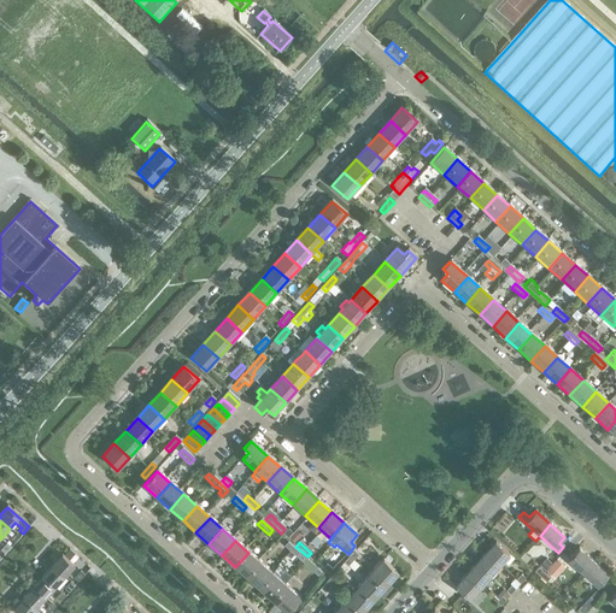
[(295,558),(299,554),(287,543),(283,548),(295,558)]
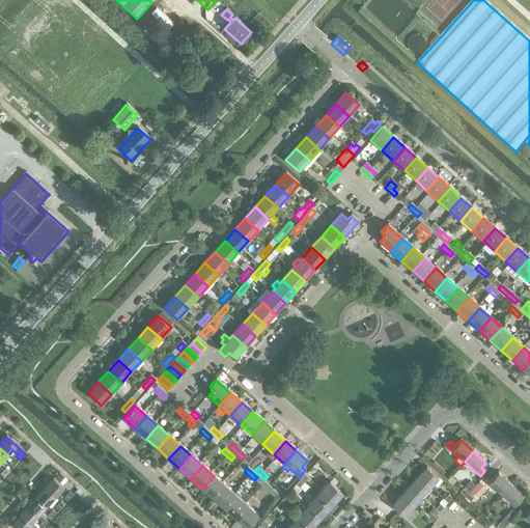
[(438,479),(426,468),(417,478),(428,489),(433,484),(437,489),(442,482),(438,479)]
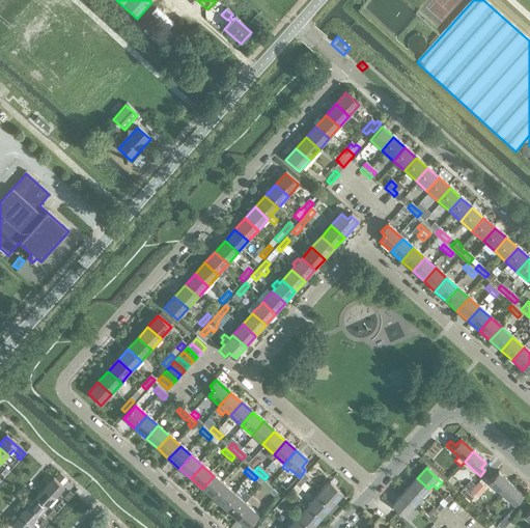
[(489,482),(501,495),(510,484),(497,473),(489,482)]
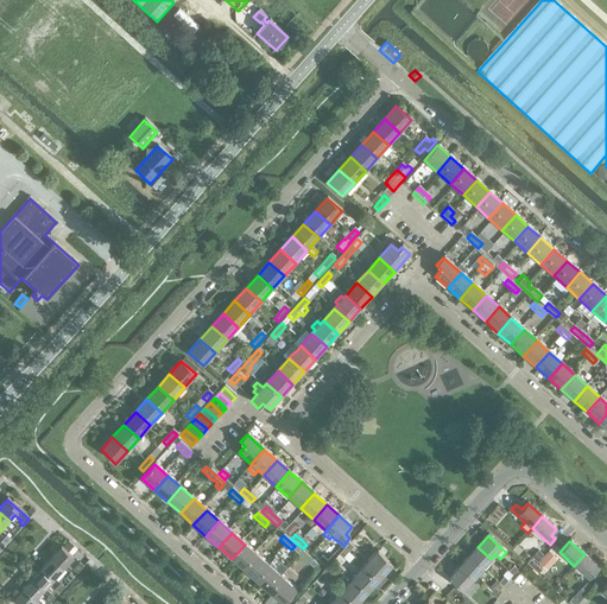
[(258,555),(245,545),(232,559),(245,571),(258,555)]
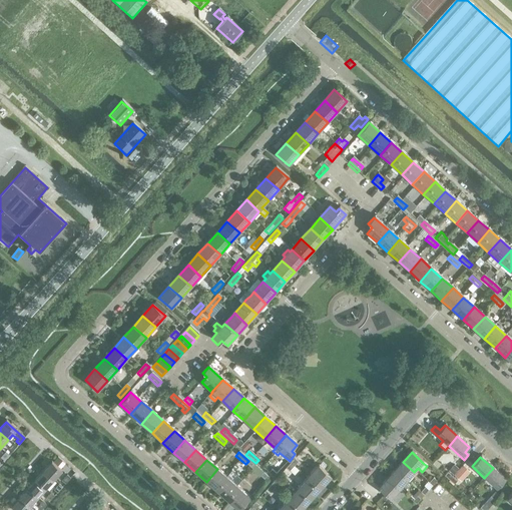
[(286,470),(289,473),(294,477),(298,472),(294,468),(298,463),(294,460),(286,470)]
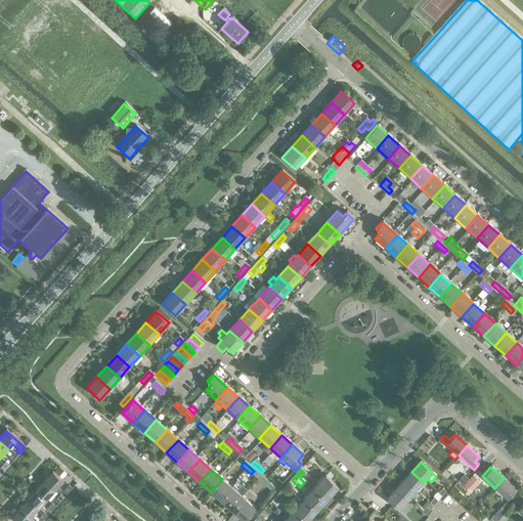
[(52,472),(44,481),(54,491),(62,482),(52,472)]
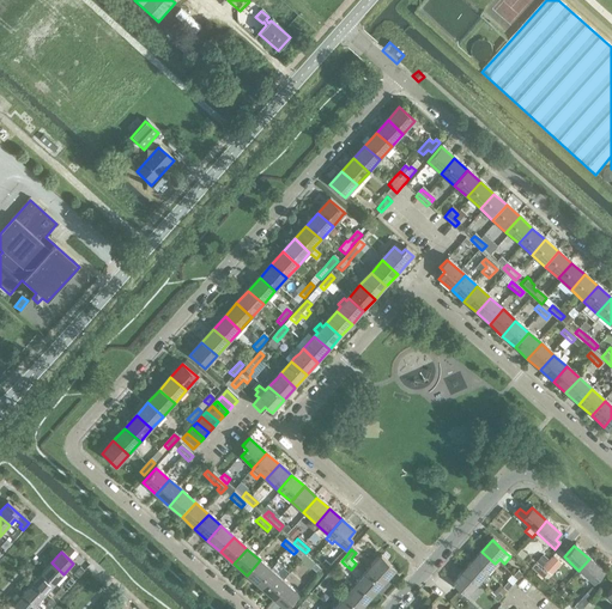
[(495,564),(482,552),(472,562),(485,574),(489,578),(494,572),(490,570),(495,564)]
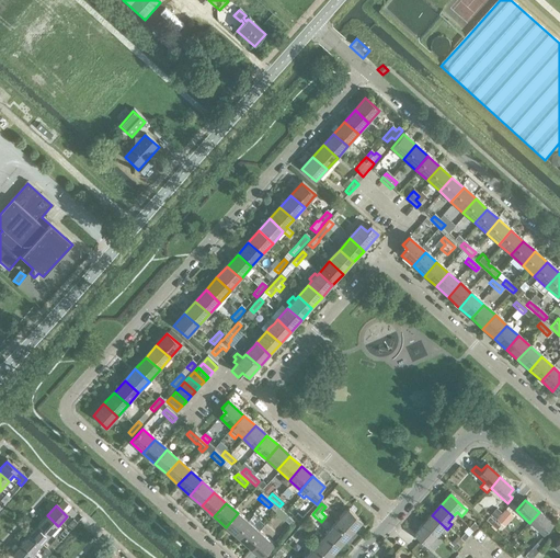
[(305,516),(301,514),(299,512),(296,515),(293,512),(289,509),(286,513),(298,524),(301,520),(305,516)]
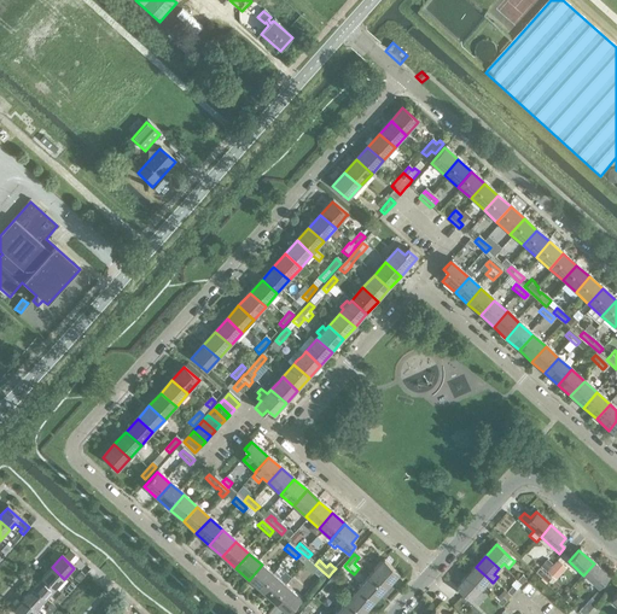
[(383,561),(372,574),(386,588),(399,574),(383,561)]
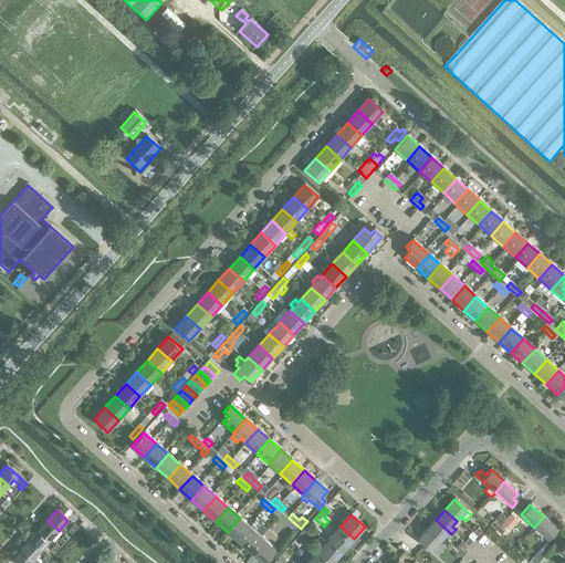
[(557,529),(544,517),(534,528),(547,540),(557,529)]
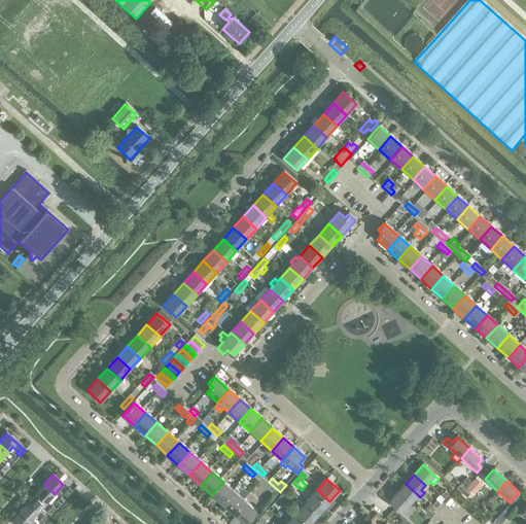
[(234,492),(223,482),(212,495),(222,504),(234,492)]
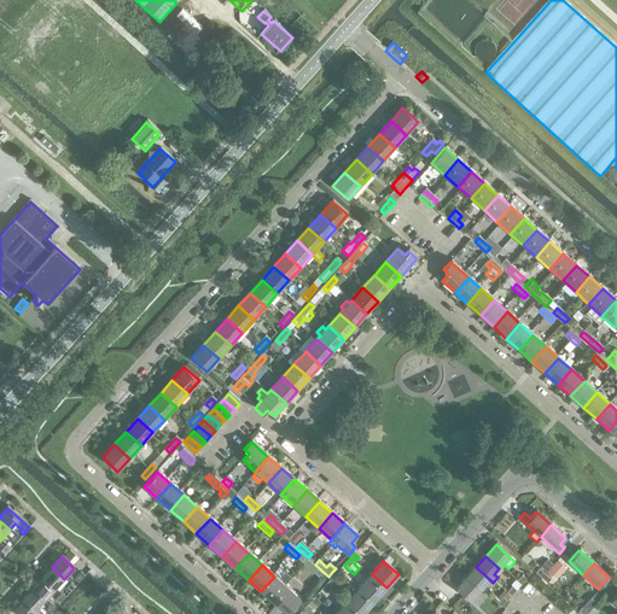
[(545,565),(541,568),(546,574),(551,569),(545,565)]
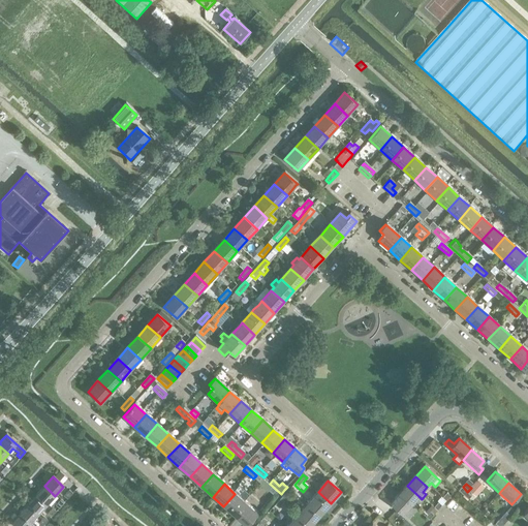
[(44,486),(36,495),(47,504),(55,496),(44,486)]
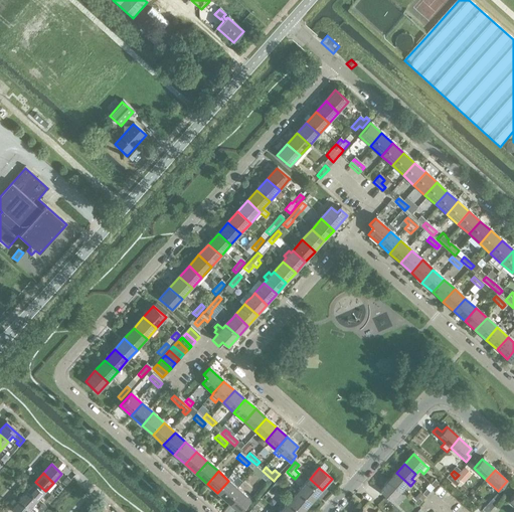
[(407,483),(396,473),(388,482),(399,492),(404,497),(405,495),(403,493),(405,490),(403,488),(407,483)]
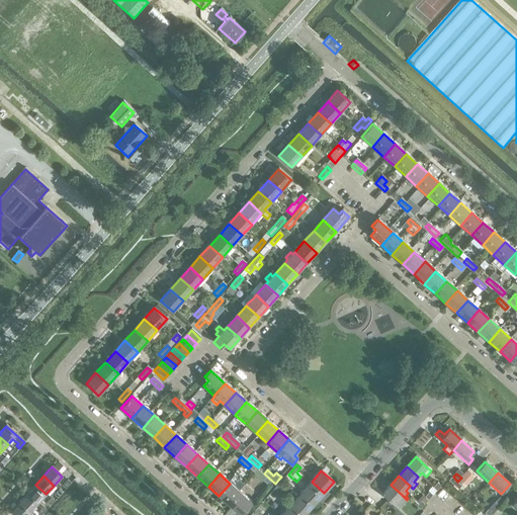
[(267,487),(270,483),(265,479),(262,482),(267,487)]
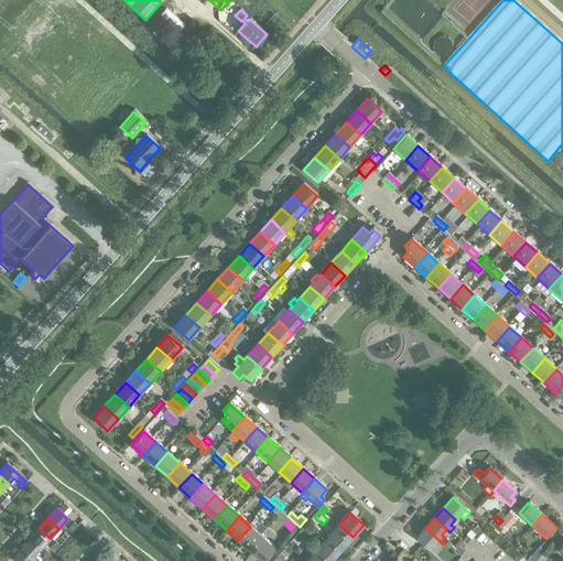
[(498,536),(502,530),(491,521),(488,525),(494,530),(493,531),(498,536)]
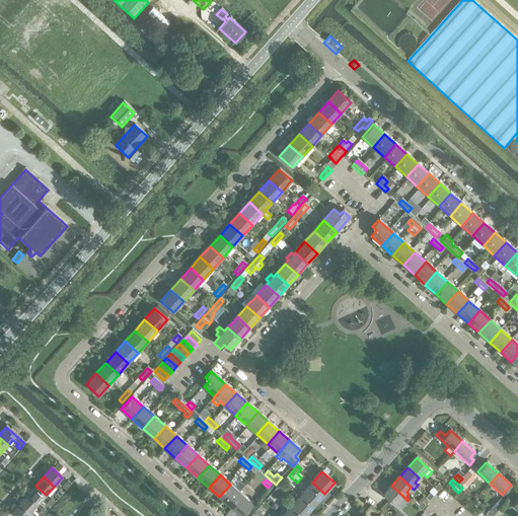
[(312,483),(302,493),(315,505),(324,494),(312,483)]
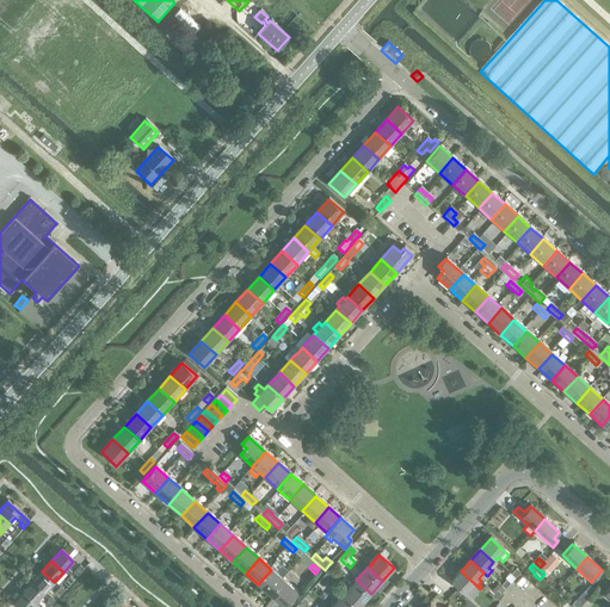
[(284,581),(271,570),(258,584),(271,596),(284,581)]
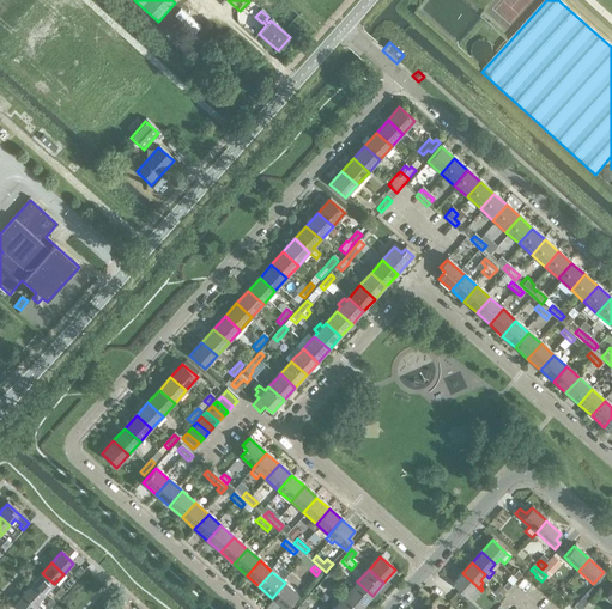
[(42,573),(32,584),(44,595),(54,584),(42,573)]
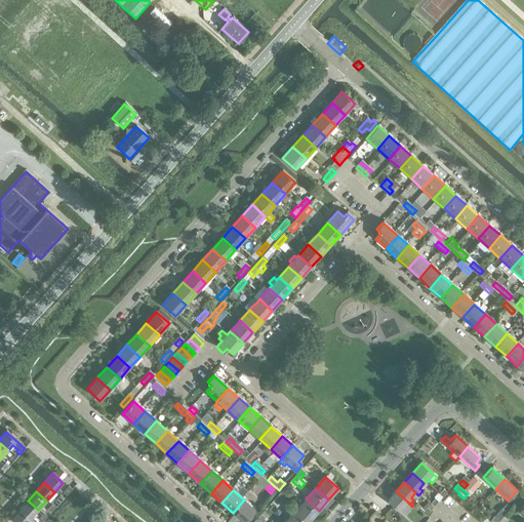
[(407,502),(396,491),(387,500),(399,511),(407,502)]
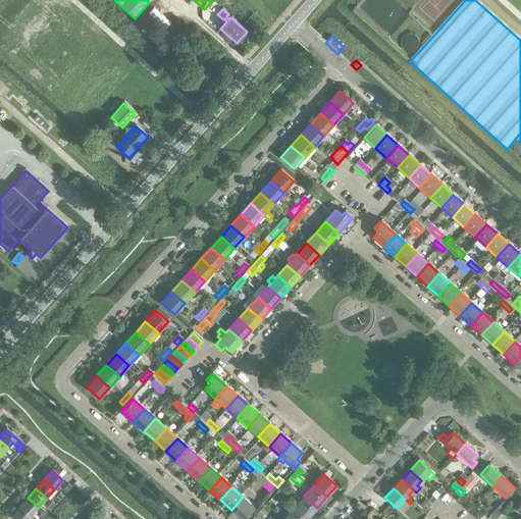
[(279,490),(270,500),(274,503),(282,494),(279,490)]
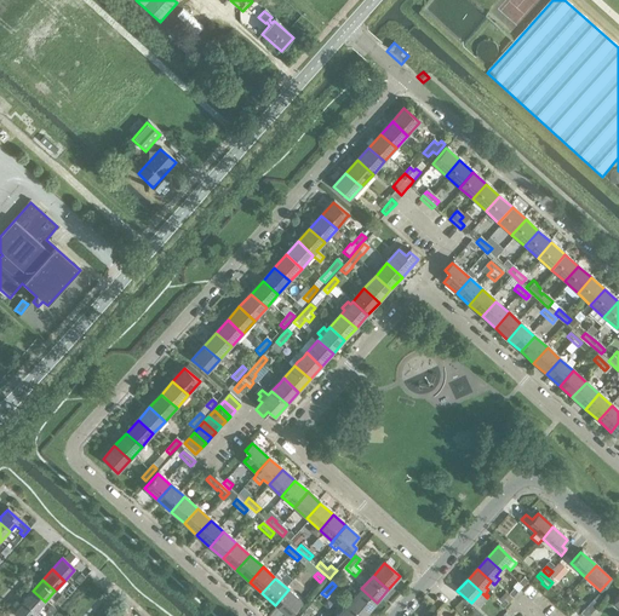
[(361,588),(350,602),(365,615),(367,615),(377,603),(361,588)]
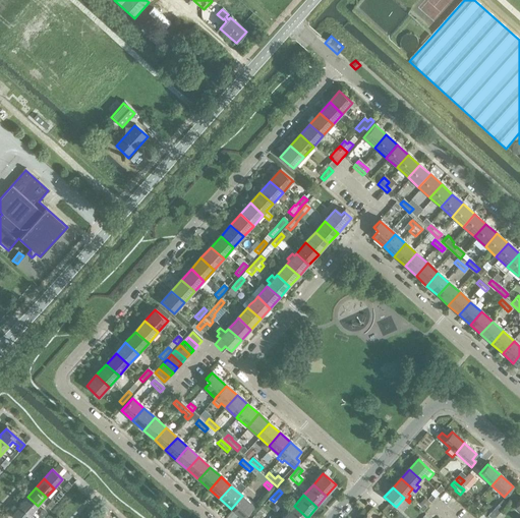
[(253,506),(242,496),(231,509),(240,517),(244,517),(253,506)]
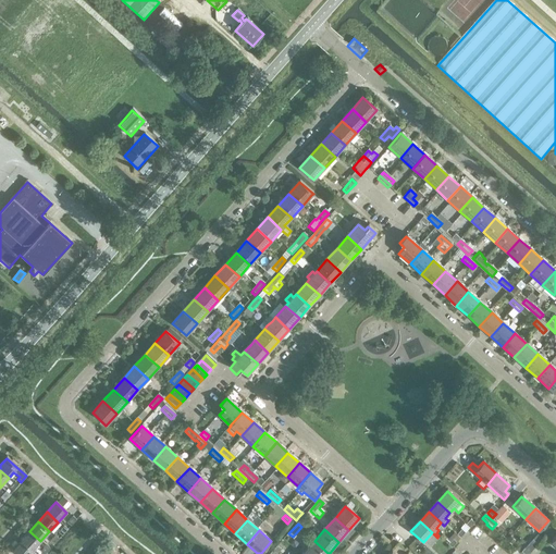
[(29,531),(21,541),(32,551),(40,541),(29,531)]
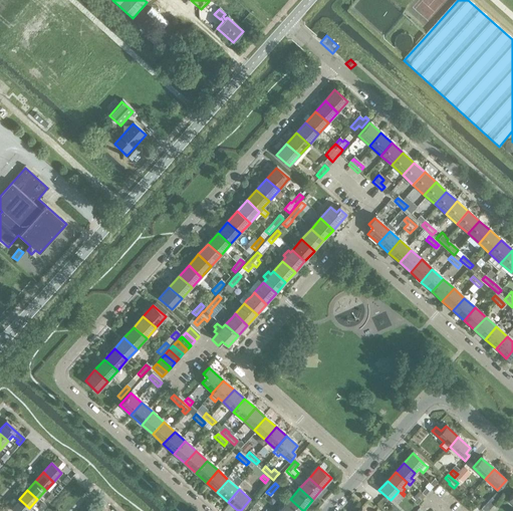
[(426,490),(413,504),(416,507),(429,493),(426,490)]
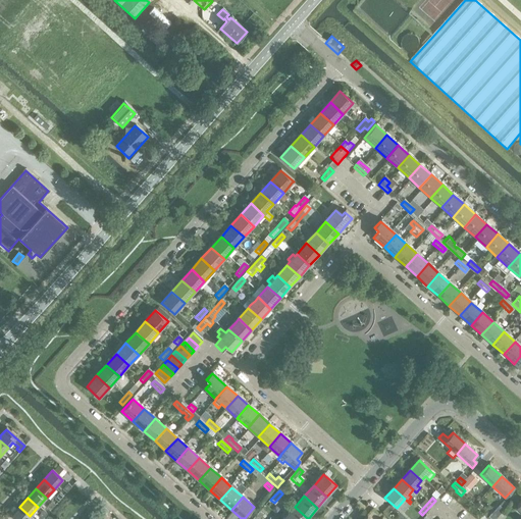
[(488,518),(504,518),(501,514),(508,506),(503,502),(488,518)]
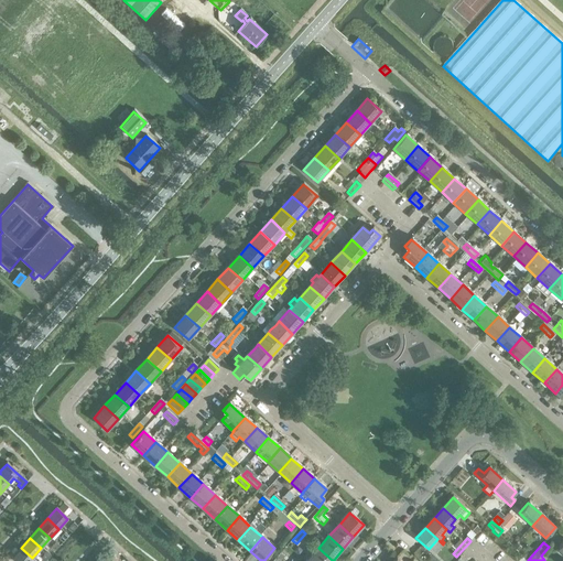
[(21,548),(12,558),(14,560),(34,560),(32,558),(21,548)]
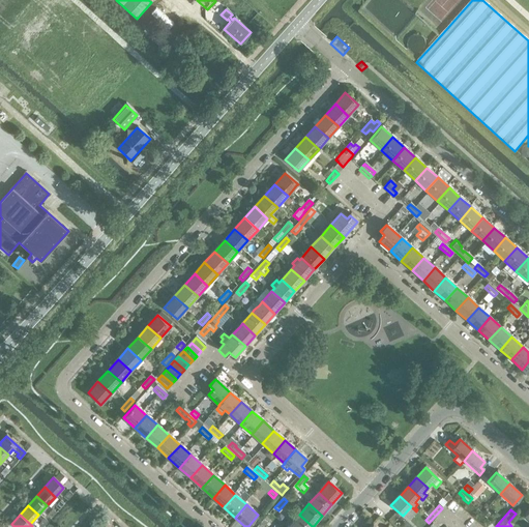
[(299,515),(289,526),(312,526),(299,515)]
